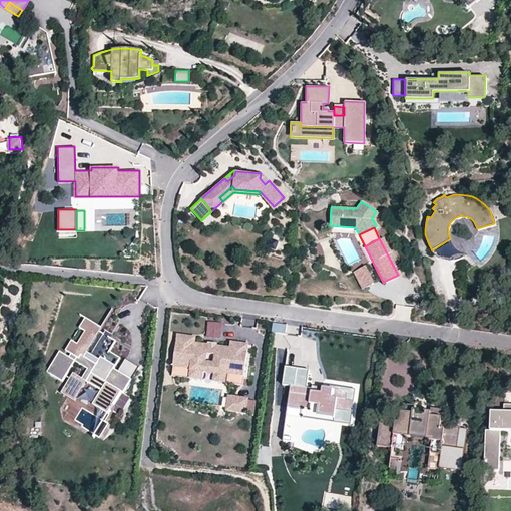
[(452,239),(450,238),(432,250),(437,256),(444,259),(451,260),(457,258),(455,247),(452,239)]
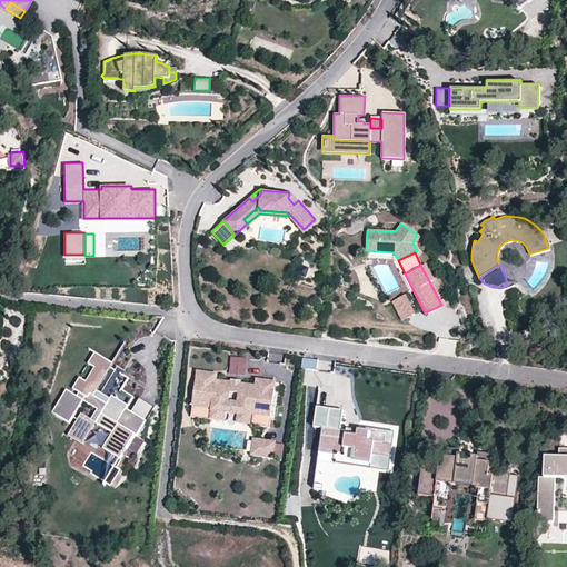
[(401,319),(413,312),(404,295),(393,300),(401,319)]
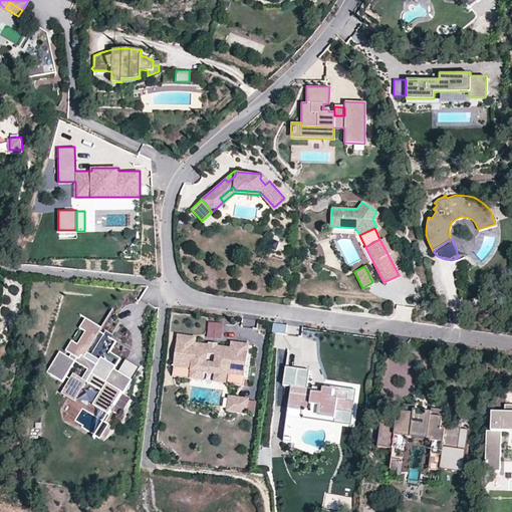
[(122,393),(131,379),(112,367),(114,365),(99,356),(95,363),(82,355),(100,327),(84,317),(78,327),(84,330),(76,343),(71,339),(64,349),(70,353),(68,356),(58,350),(46,371),(61,380),(74,360),(86,368),(81,377),(72,372),(59,393),(73,401),(85,380),(100,390),(91,404),(106,413),(109,409),(111,410),(113,406),(112,405),(120,392),(122,393)]
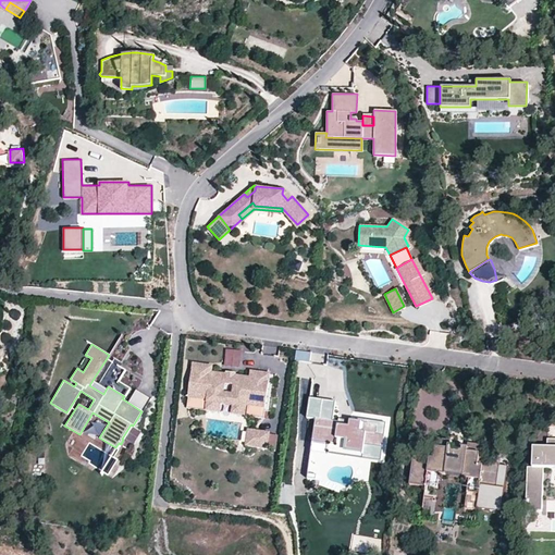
[(241,349),(225,348),(223,362),(239,365),(241,349)]
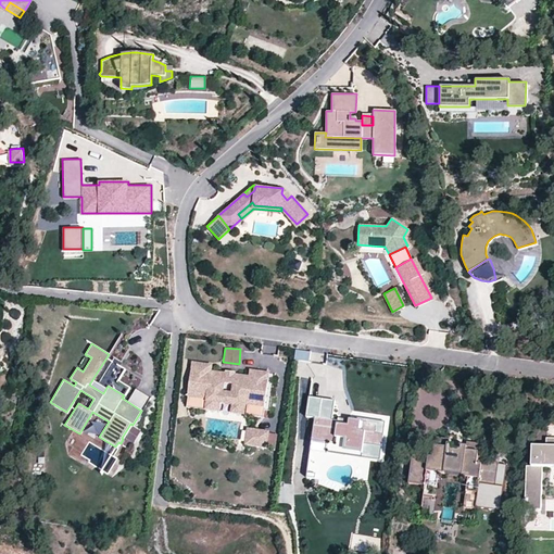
[(211,364),(191,362),(186,395),(205,398),(204,400),(218,402),(230,404),(244,405),(244,403),(263,406),(267,372),(249,369),(248,376),(234,374),(234,377),(224,376),(224,373),(210,370),(211,364)]
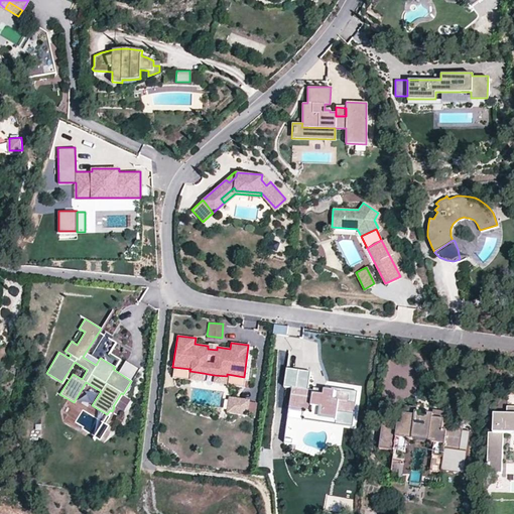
[(171,376),(188,379),(189,371),(190,369),(172,367),(171,376)]
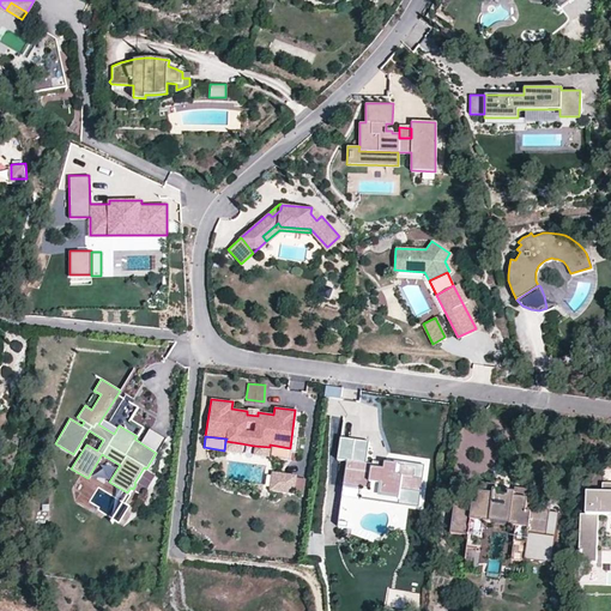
[(240,452),(241,443),(225,441),(224,451),(240,452)]
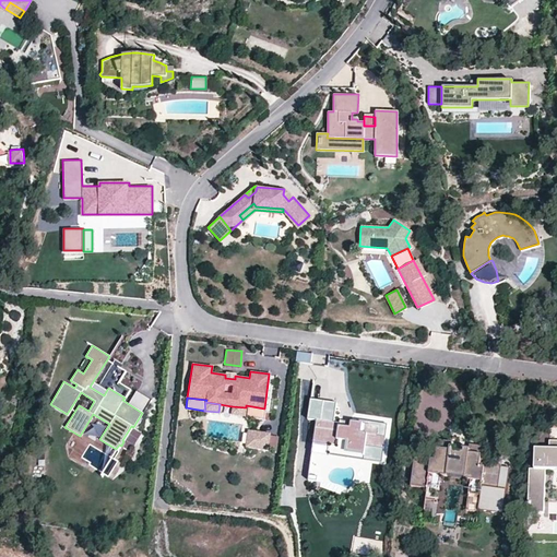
[(335,404),(318,402),(312,441),(328,443),(335,445),(336,438),(347,440),(345,453),(363,455),(365,445),(382,447),(384,435),(376,434),(377,424),(367,423),(368,419),(356,418),(355,421),(350,421),(350,426),(339,425),(339,422),(332,421),(335,404)]
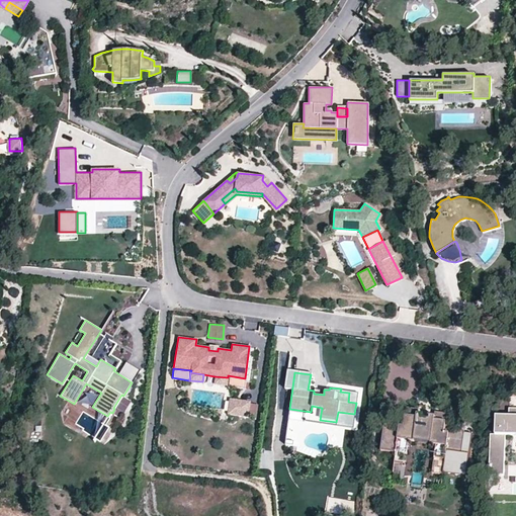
[(244,388),(245,378),(228,375),(228,377),(227,384),(244,388)]
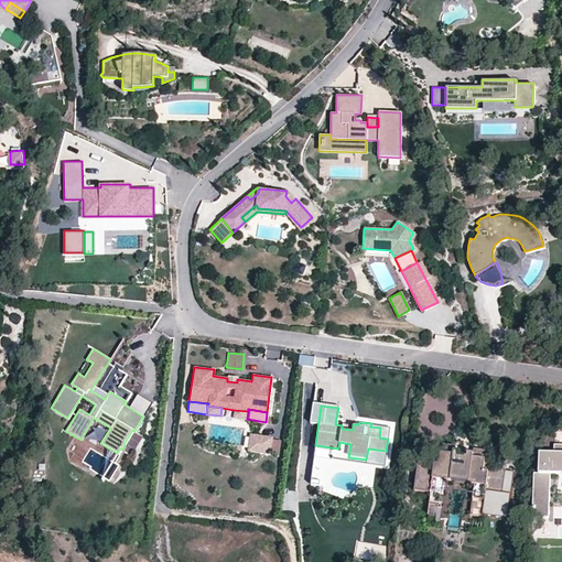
[(248,411),(234,410),(233,418),(247,420),(247,419),(248,411)]
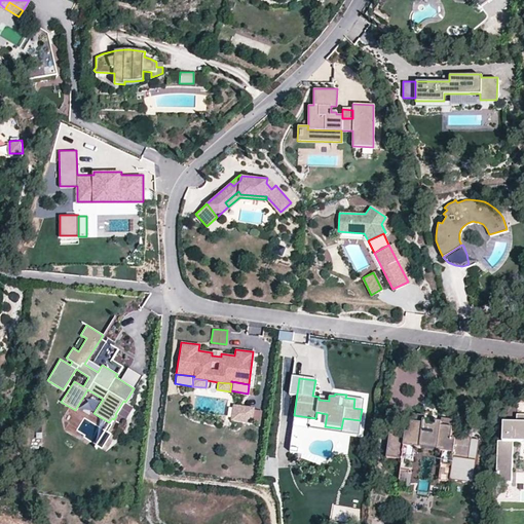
[(242,406),(232,405),(230,420),(240,421),(242,406)]
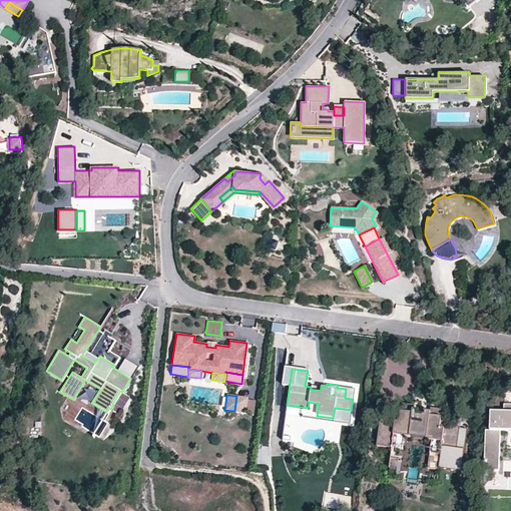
[(246,397),(236,396),(234,411),(244,412),(246,397)]
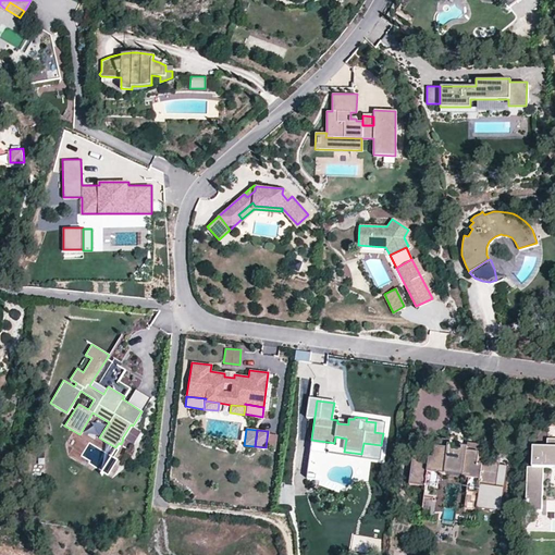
[(334,443),(327,442),(325,452),(361,456),(361,454),(344,452),(346,439),(335,436),(334,443)]
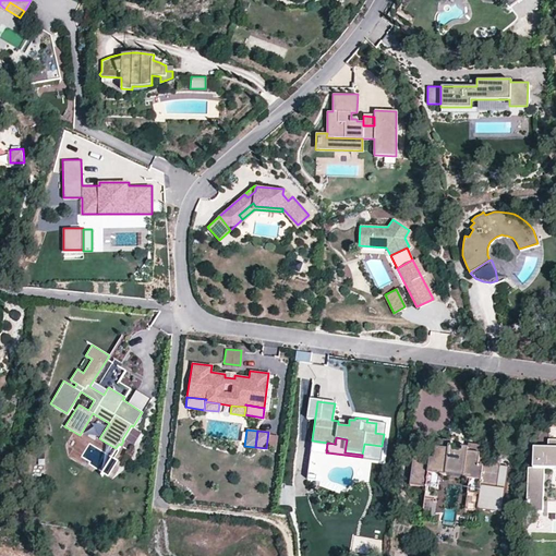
[(479,456),(480,444),(468,443),(467,447),(461,446),(461,450),(452,449),(454,446),(448,445),(449,439),(436,438),(435,449),(430,449),(430,454),(413,451),(409,484),(437,487),(439,473),(468,478),(464,508),(476,510),(476,508),(480,484),(496,486),(498,466),(499,462),(483,460),(483,456),(479,456)]
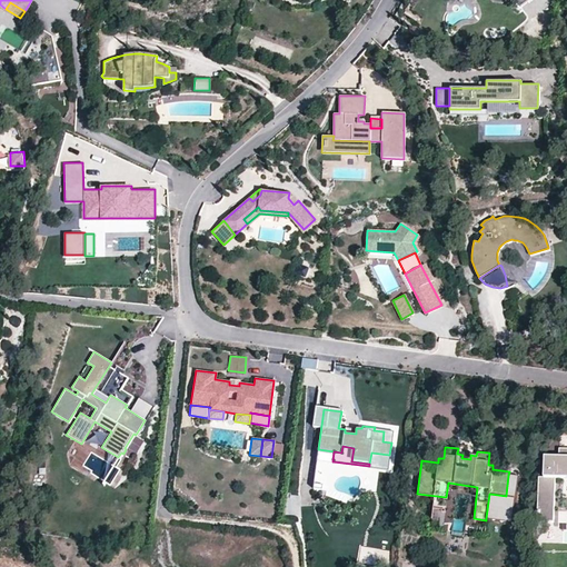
[(545,476),(539,476),(538,520),(551,521),(554,475),(566,475),(566,447),(560,448),(559,456),(546,456),(545,476)]
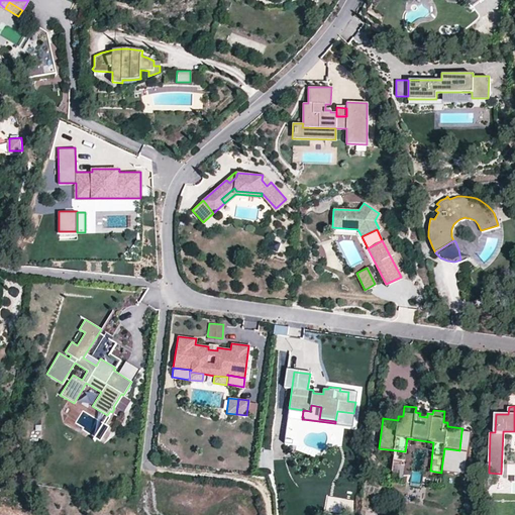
[(433,410),(416,407),(415,412),(420,413),(419,416),(427,417),(427,413),(432,414),(433,410)]
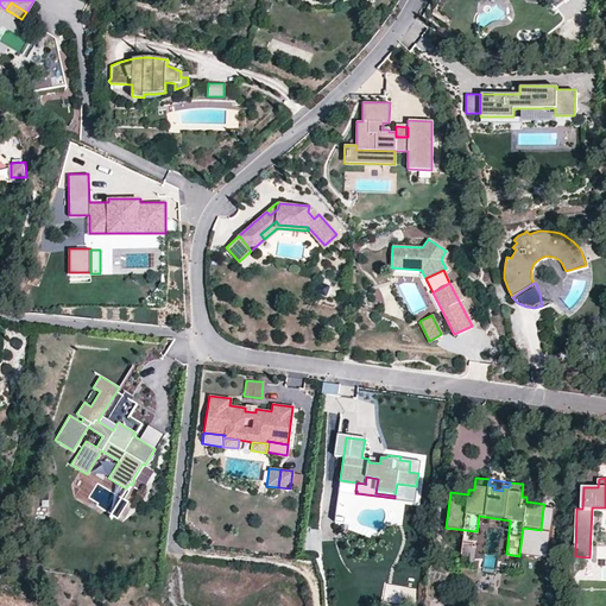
[(338,497),(334,522),(347,523),(351,499),(338,497)]
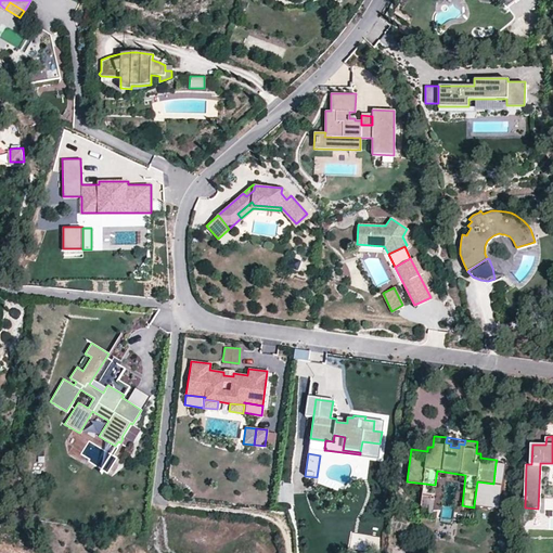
[(504,464),(496,463),(493,484),(477,481),(474,505),(498,509),(504,464)]
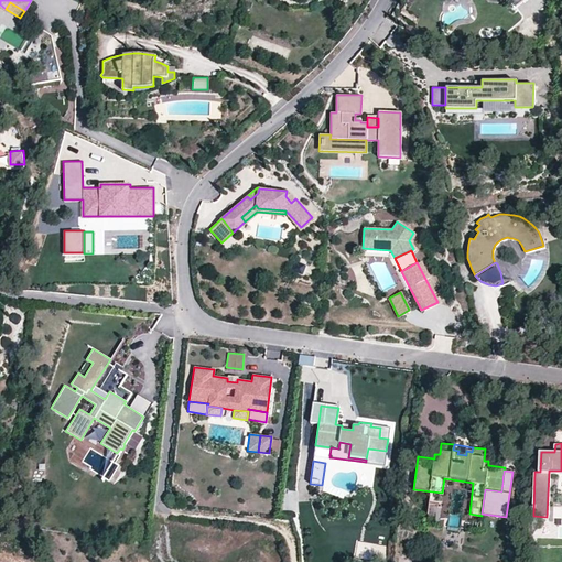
[(430,504),(427,520),(435,521),(440,505),(430,504)]
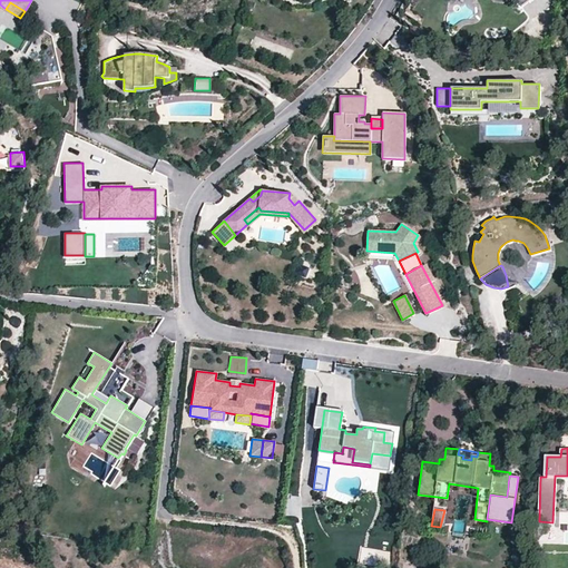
[(388,548),(390,537),(368,534),(365,544),(388,548)]
